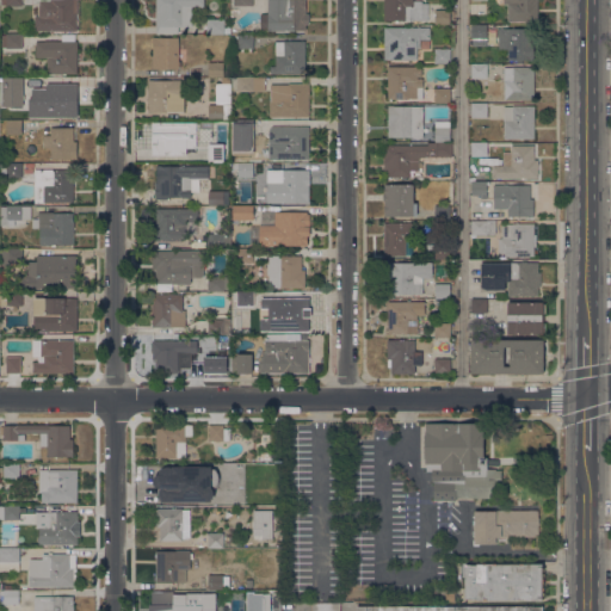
[(35,16),(38,16),(38,0),(76,0),(76,31),(35,31),(35,16)]
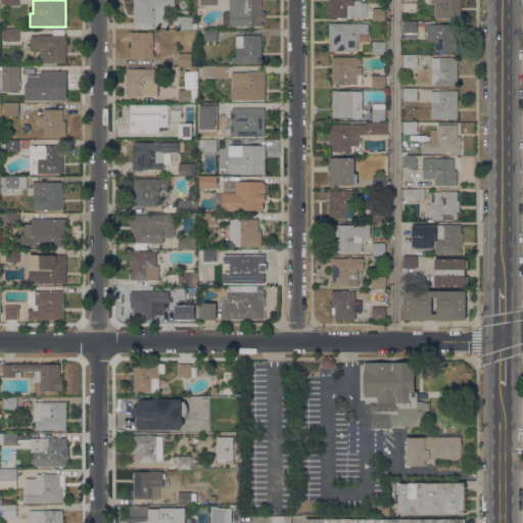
[(175,0),(175,5),(164,5),(164,22),(152,22),(152,29),(133,29),(133,0),(175,0)]
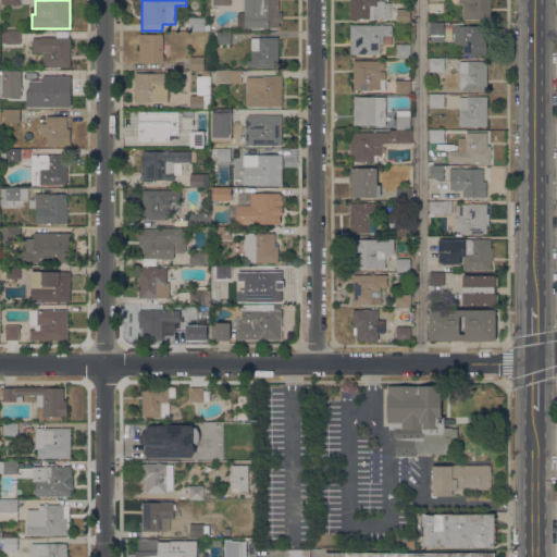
[(244,0),(277,0),(277,8),(279,8),(279,28),(244,28),(244,0)]
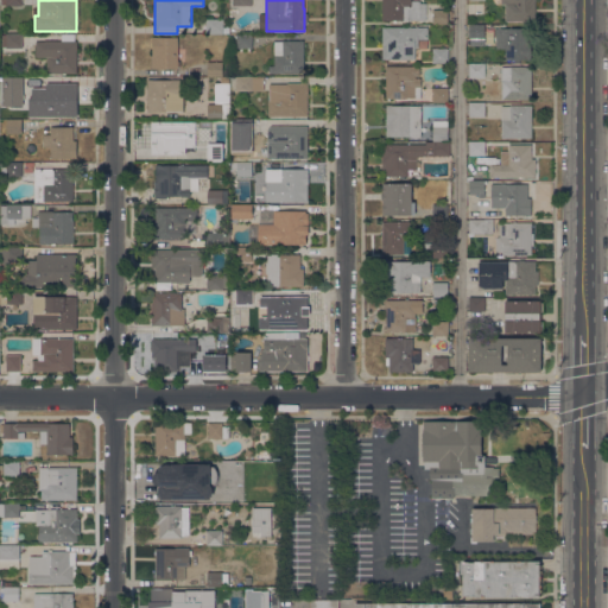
[(382,20),(382,0),(411,0),(411,1),(419,1),(419,4),(426,4),(426,20),(396,20),(396,23),(393,23),(393,20),(382,20)]
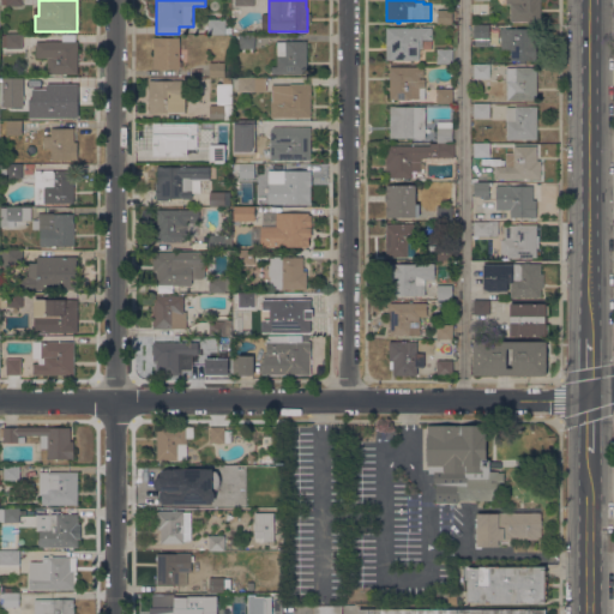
[(540,0),(540,22),(510,20),(510,5),(506,5),(506,0),(540,0)]
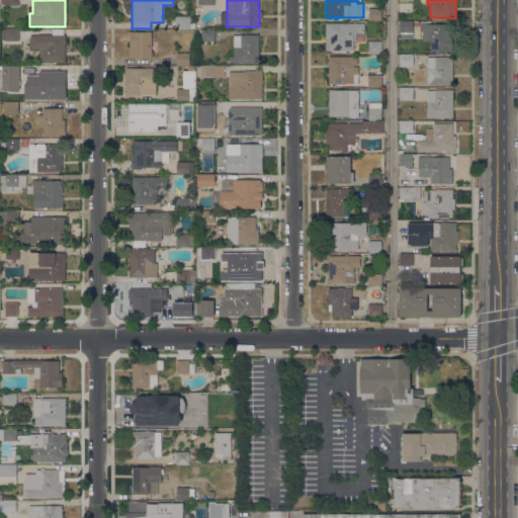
[(381,8),(381,20),(368,20),(369,8),(381,8)]
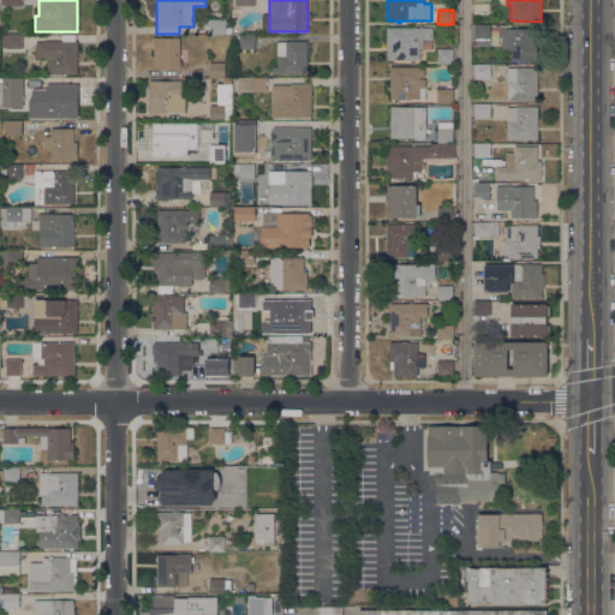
[(209,18),(225,19),(225,35),(208,34),(209,18)]
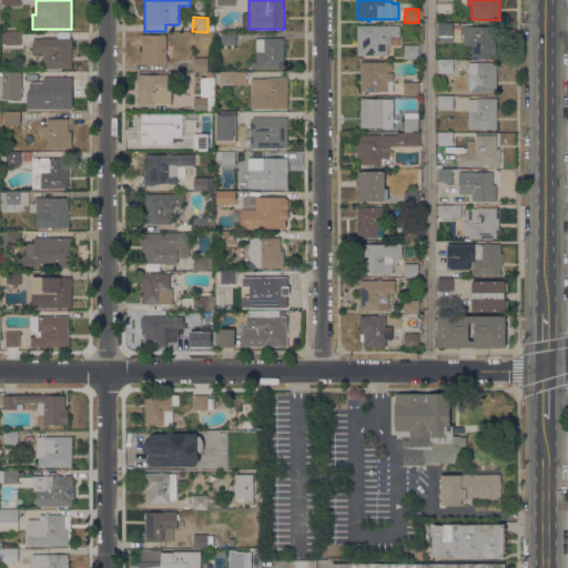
[(453,23),(453,36),(438,36),(438,23),(453,23)]
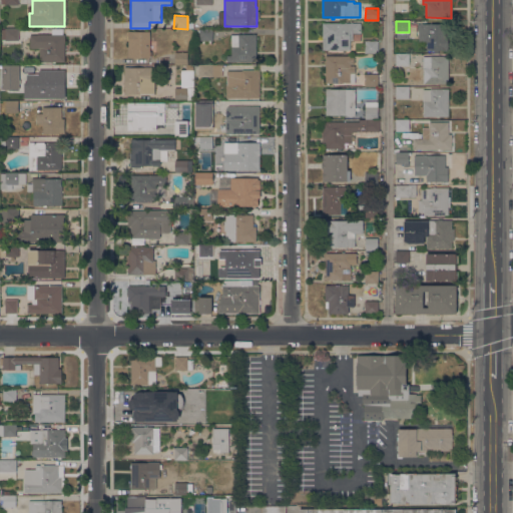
[(323,50),(323,23),(361,23),(361,41),(350,40),(350,50),(323,50)]
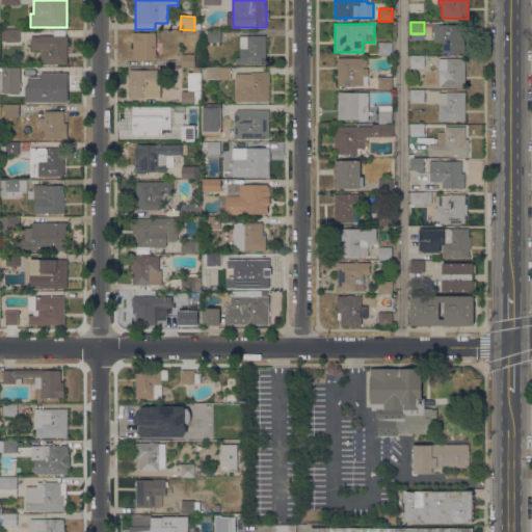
[(464,25),(464,52),(442,52),(442,43),(434,43),(434,31),(432,31),(432,25),(464,25)]
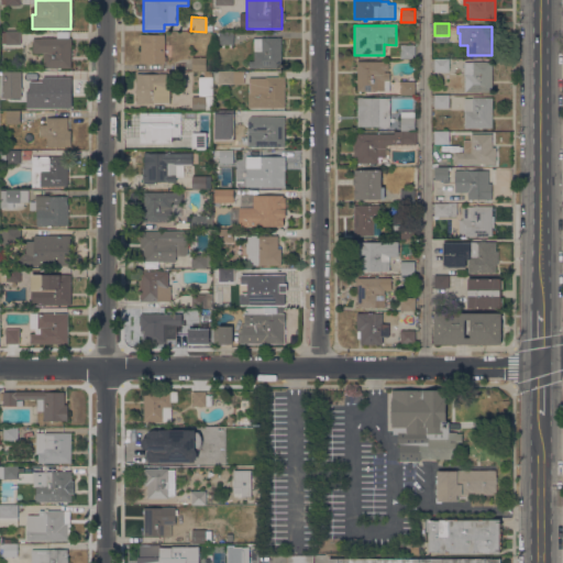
[(0,32),(20,32),(20,44),(6,44),(0,44),(0,32)]
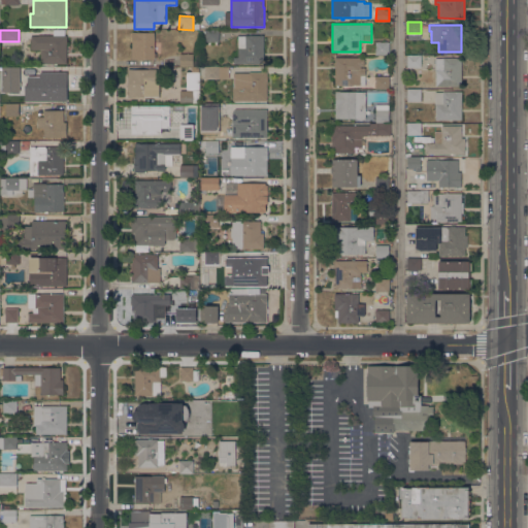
[(219,30),(219,41),(205,41),(205,39),(202,39),(202,35),(205,35),(204,30),(219,30)]
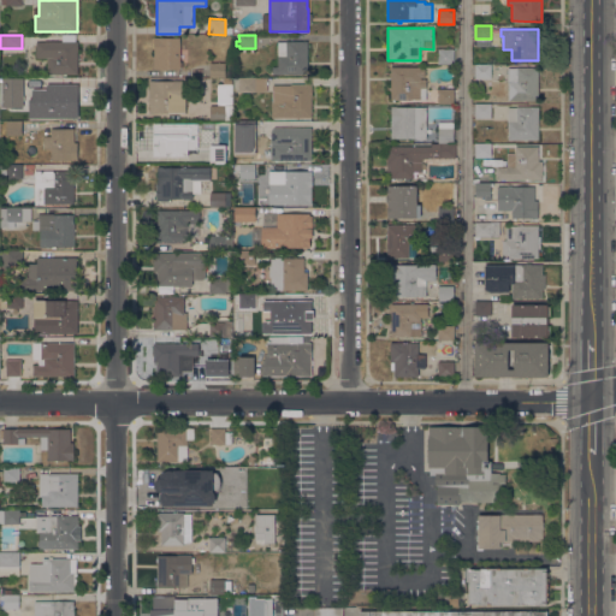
[(153,54),(154,54),(154,37),(158,37),(181,37),(181,48),(189,48),(189,61),(182,61),(183,67),(181,67),(181,70),(153,70),(153,54)]
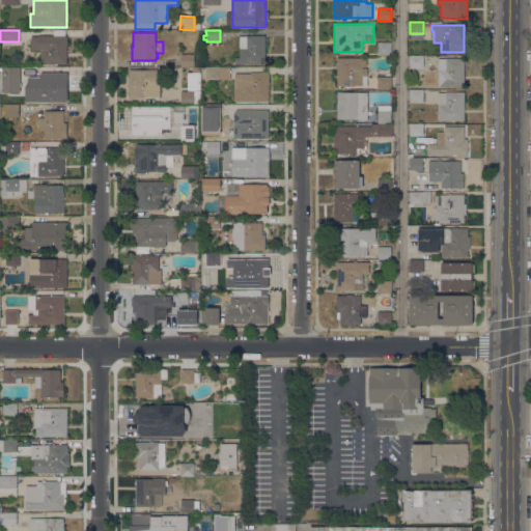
[(38,36),(38,35),(66,35),(66,64),(42,64),(42,50),(31,50),(31,36),(38,36)]
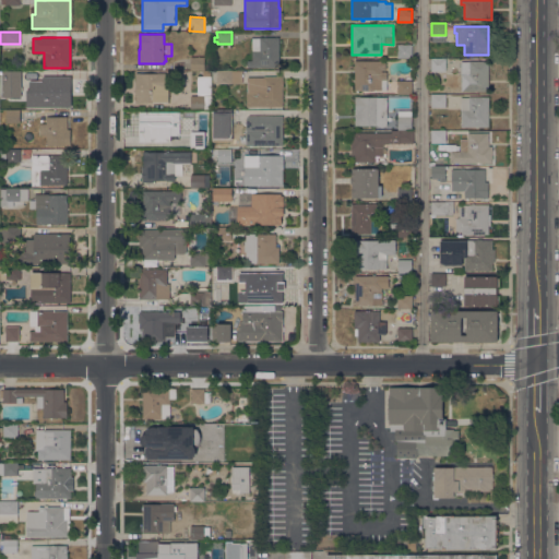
[(280,68),(248,68),(248,60),(251,60),(251,38),(259,38),(259,37),(280,37),(280,68)]
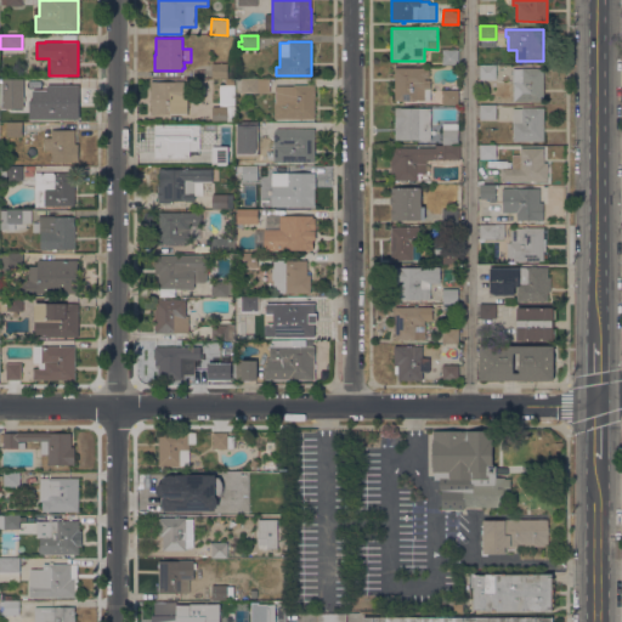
[(458,50),(458,64),(442,64),(442,50),(458,50)]
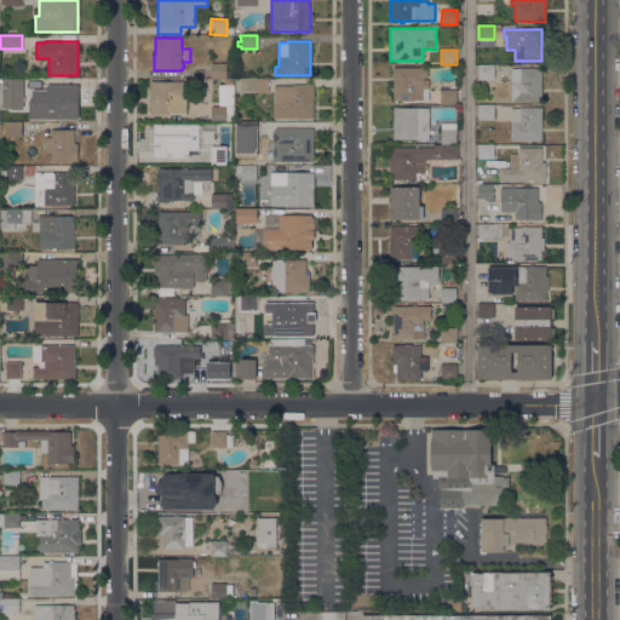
[(211,78),(211,63),(227,63),(227,78),(224,78),(211,78)]
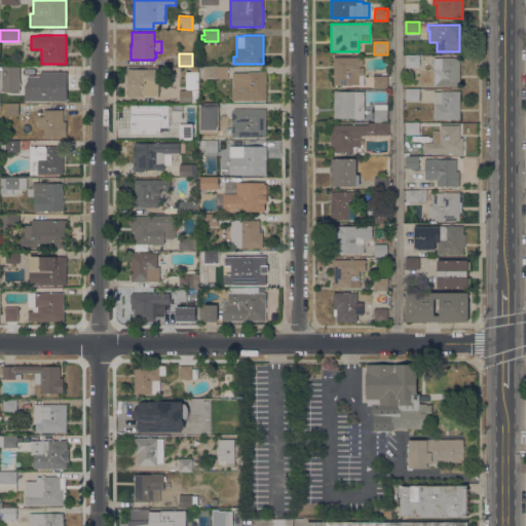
[(419,55),(419,67),(406,67),(406,55),(419,55)]
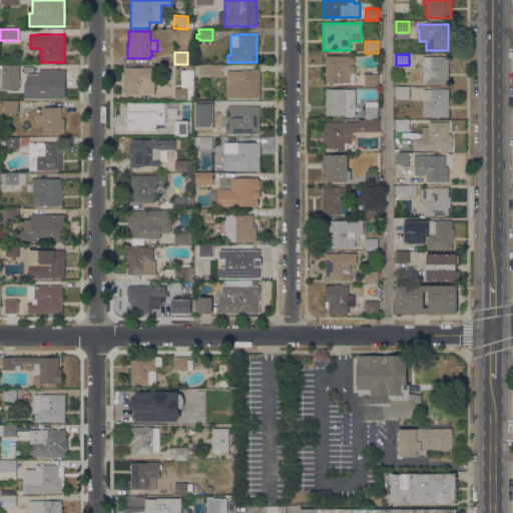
[(354,56),(354,64),(351,64),(351,66),(355,66),(355,73),(354,83),(343,83),(326,83),(326,56),(354,56)]
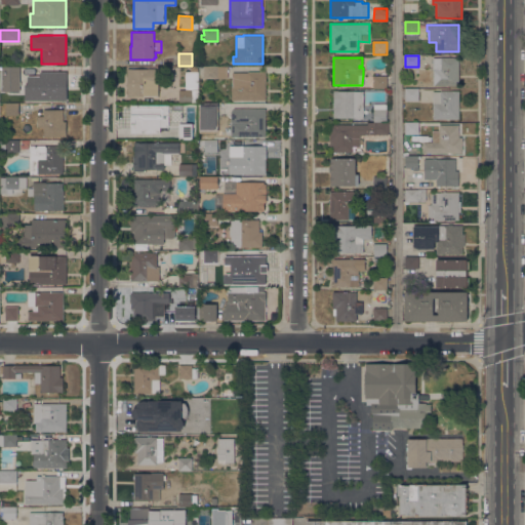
[(458,85),(433,85),(433,58),(440,58),(440,57),(458,57),(458,85)]
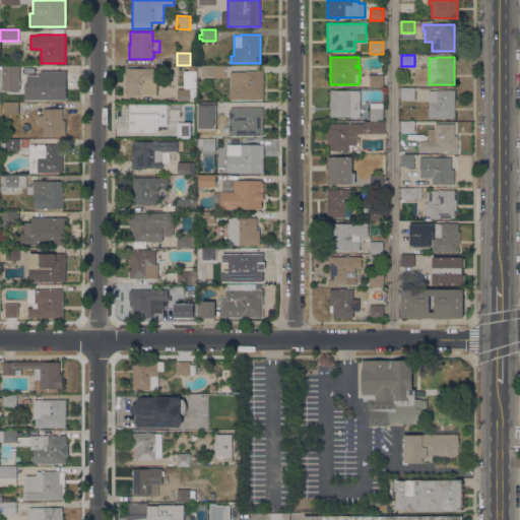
[(5,66),(18,66),(18,77),(5,77),(5,66)]
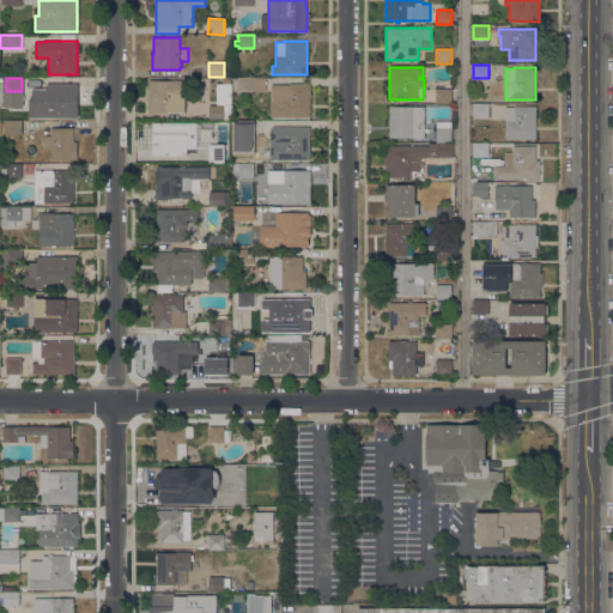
[(265,78),(265,91),(254,91),(238,91),(237,78),(265,78)]
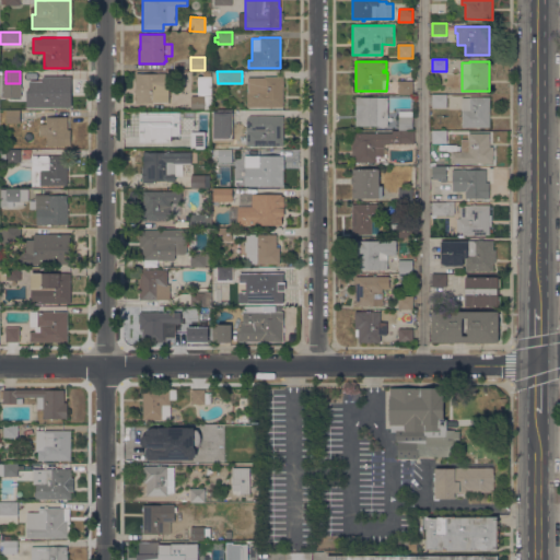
[(166,73),(166,80),(168,80),(168,84),(173,84),(173,103),(136,103),(136,73),(166,73)]
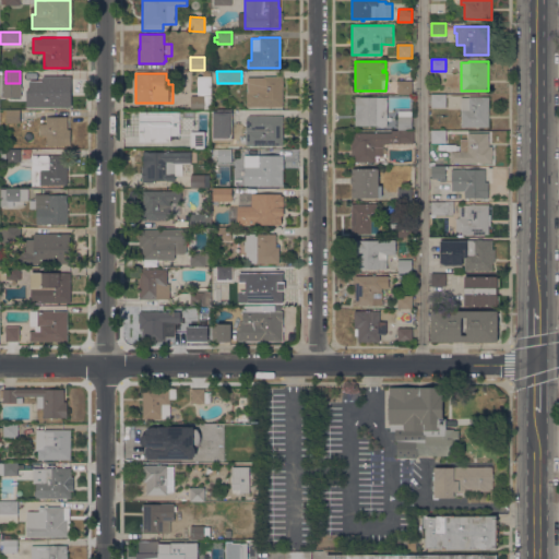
[(190,109),(190,96),(204,96),(204,95),(197,95),(197,76),(211,76),(211,109),(190,109)]
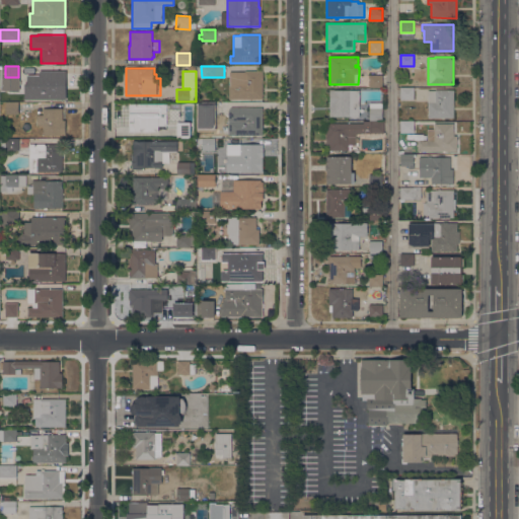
[(245,72),(245,71),(263,71),(263,99),(229,99),(229,87),(229,72),(245,72)]
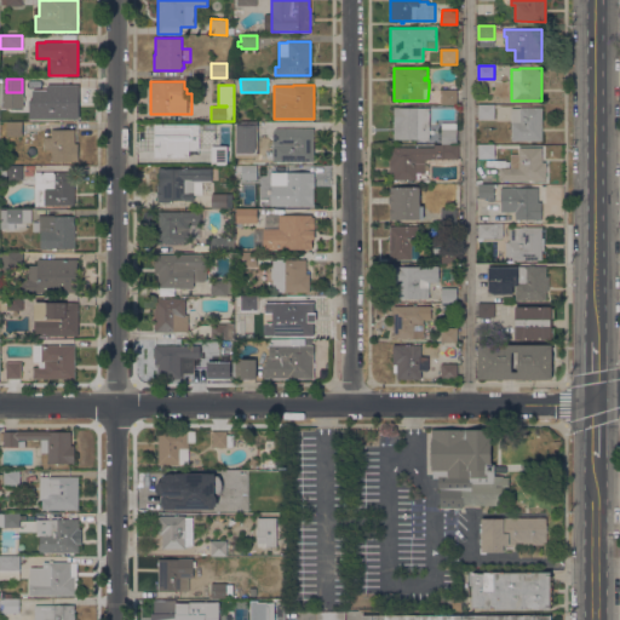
[(29,105),(39,105),(39,92),(47,92),(47,86),(70,86),(70,101),(74,101),(74,118),(29,118),(29,105)]
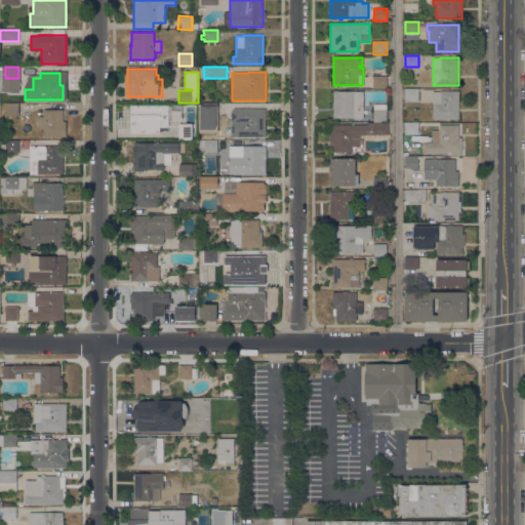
[(387,76),(387,88),(373,87),(373,76),(387,76)]
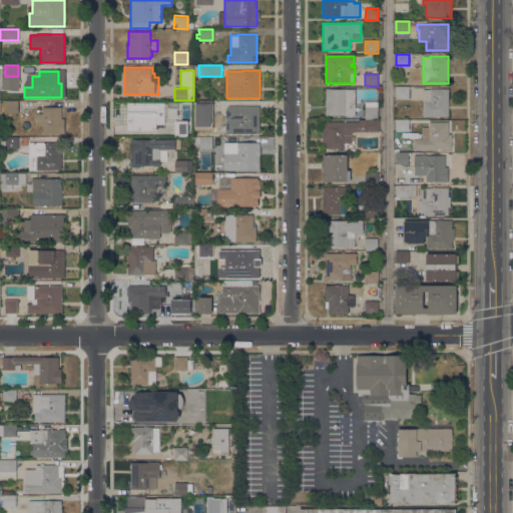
[(409,87),(409,98),(396,98),(395,87),(409,87)]
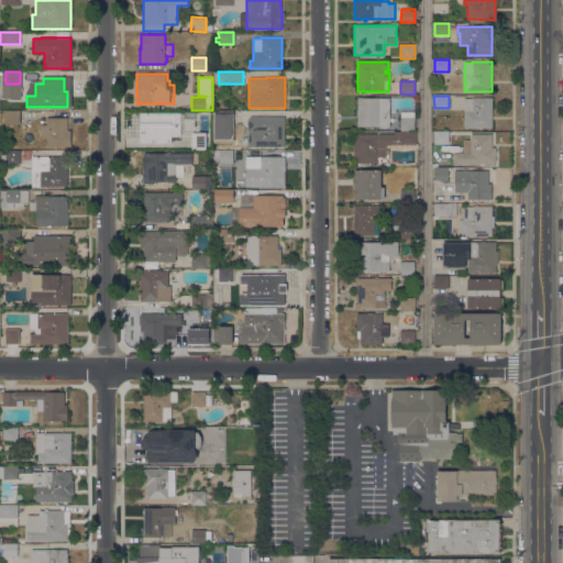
[(361,98),(389,98),(389,128),(382,128),(382,127),(357,127),(357,98),(361,98)]
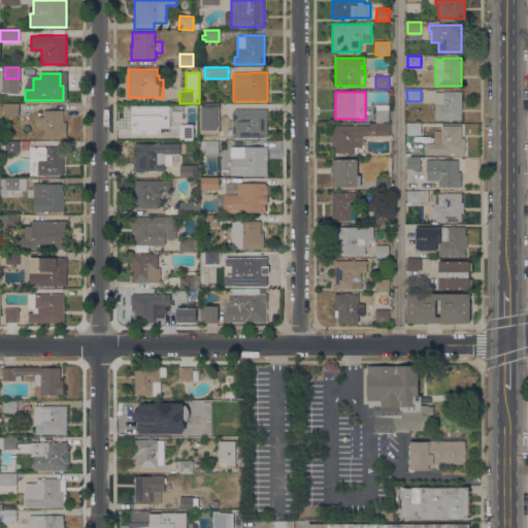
[(461,120),(435,120),(435,92),(442,92),(461,92),(461,120)]
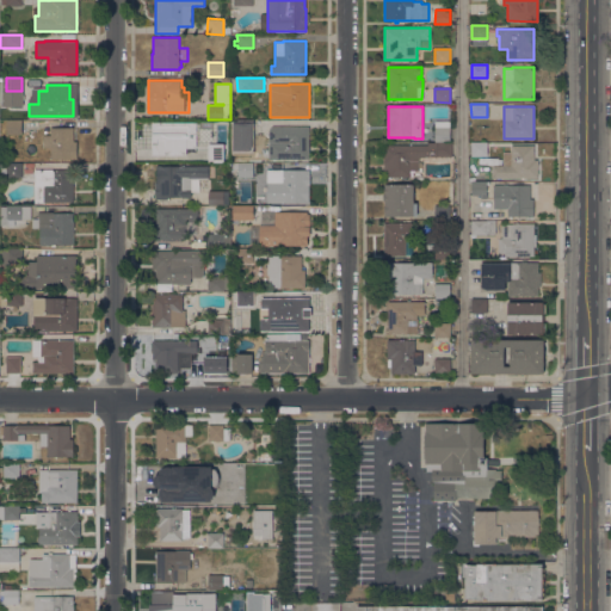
[(261,119),(261,133),(236,133),(236,119),(261,119)]
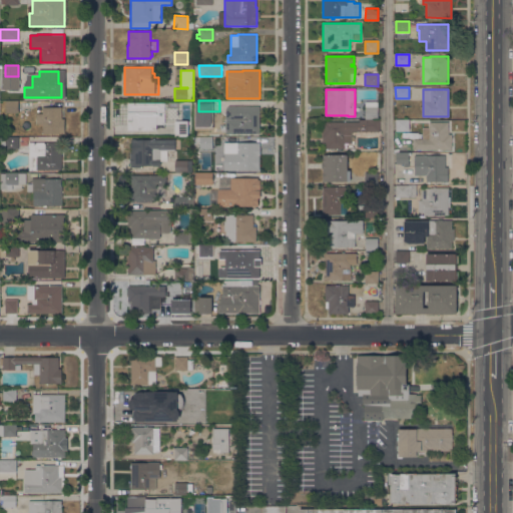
[(18,101),(18,112),(5,112),(5,101),(18,101)]
